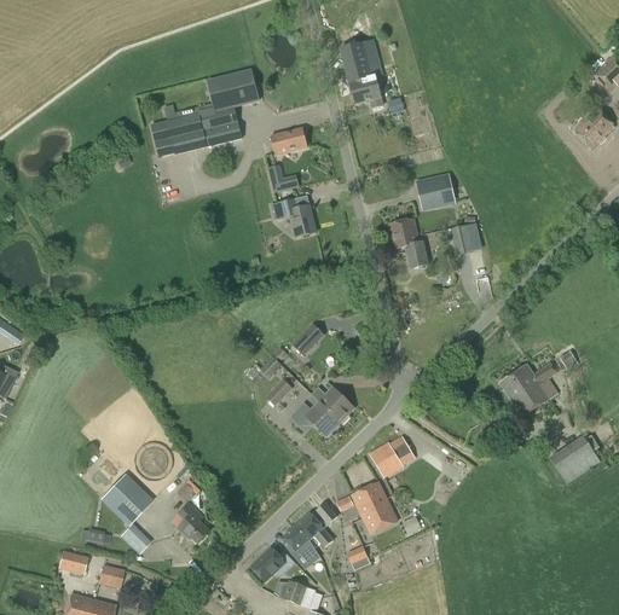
[(383,103),(376,75),(382,73),(374,38),(362,40),(362,41),(340,46),(348,80),(354,103),(370,99),(371,106),(383,103)]
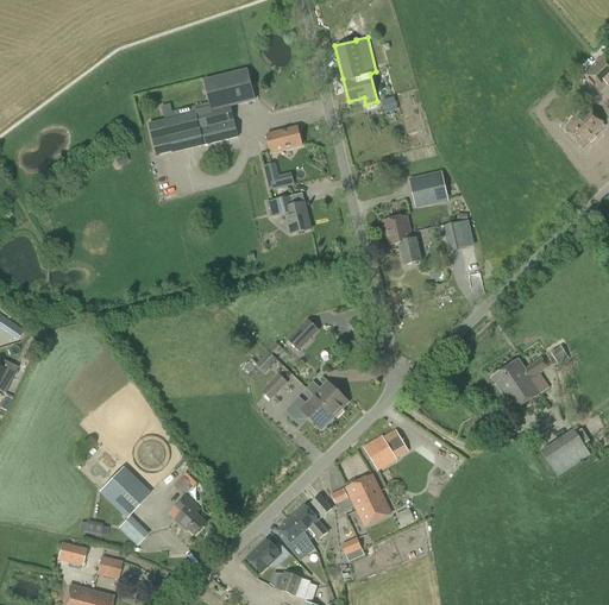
[(597,89),(608,79),(608,57),(603,52),(582,71),(597,89)]
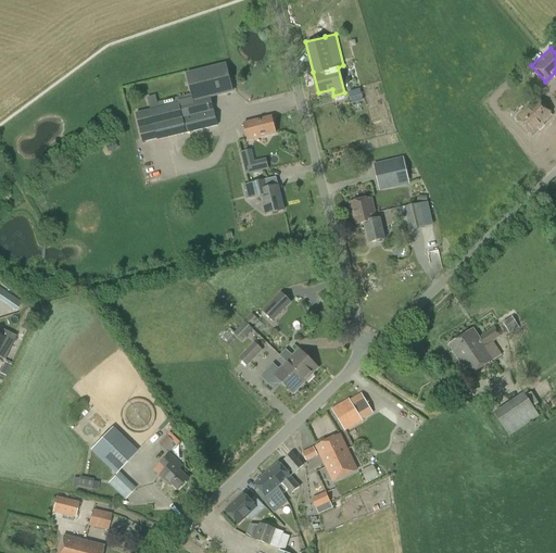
[(211,93),(230,88),(225,62),(188,71),(192,91),(194,97),(211,93)]
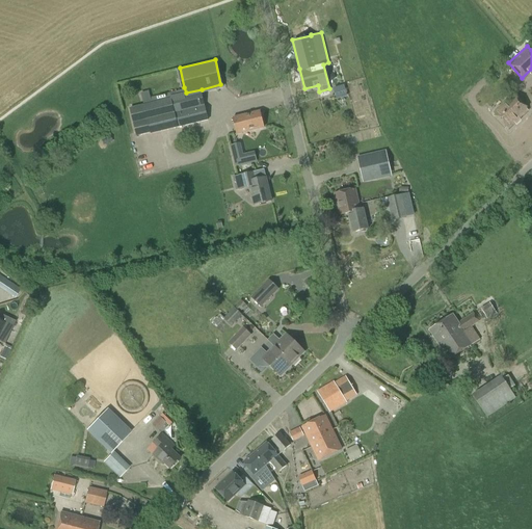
[(337,97),(346,94),(343,82),(333,85),(337,97)]
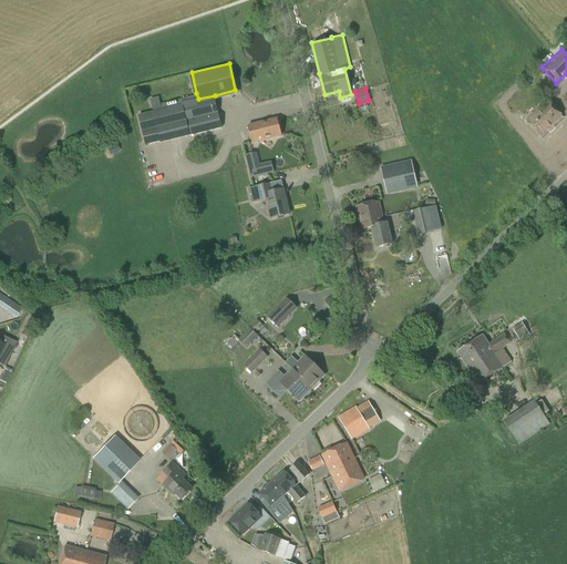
[(215,96),(215,95),(198,99),(196,93),(181,98),(182,100),(152,106),(153,109),(138,113),(145,143),(161,140),(161,141),(222,125),(215,96)]
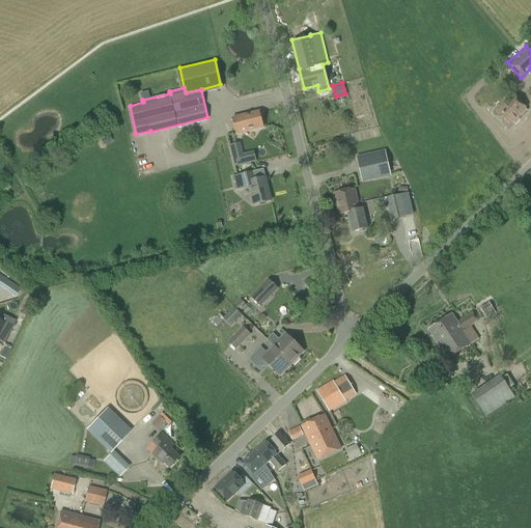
[(143,96),(151,94),(150,88),(142,90),(143,96)]
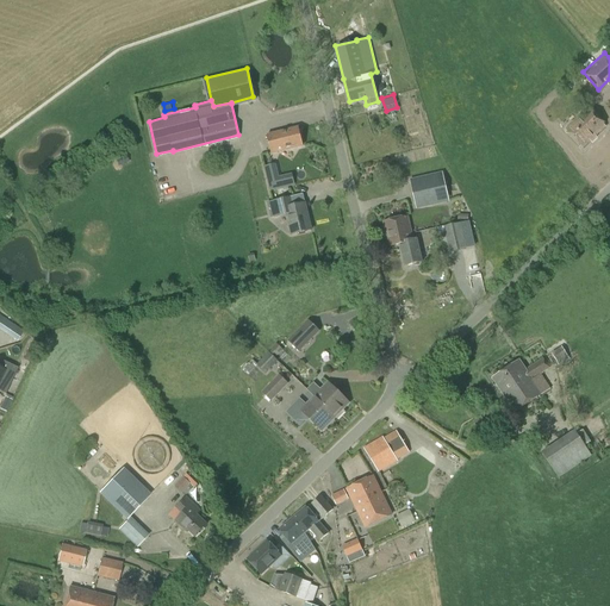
[(585,143),(605,124),(587,106),(567,125),(585,143)]
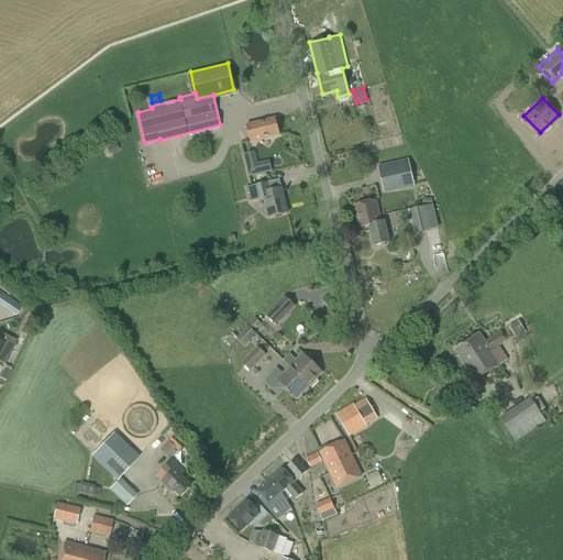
[(251,140),(279,132),(275,114),(246,121),(251,140)]
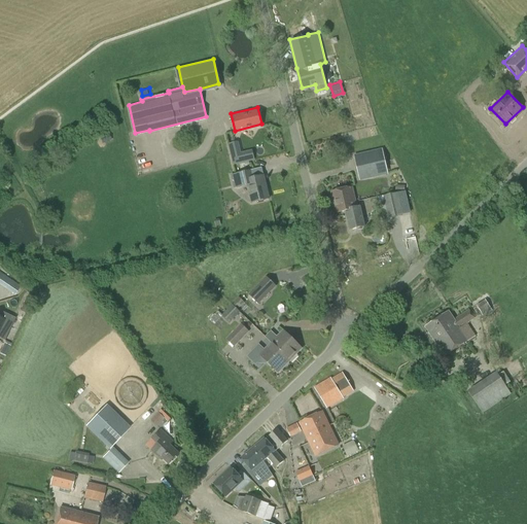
[(238,136),(232,145),(240,150),(246,141),(238,136)]
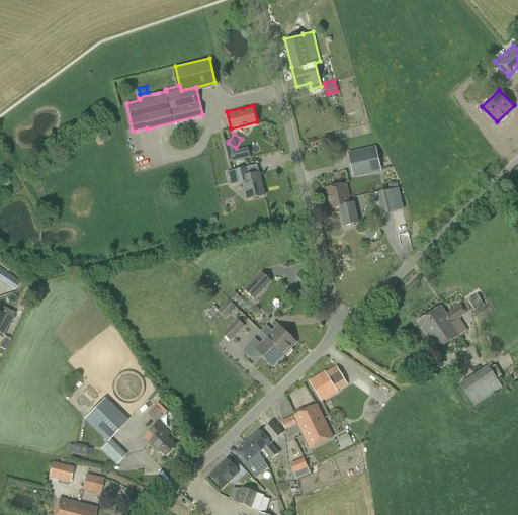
[(353,175),(381,169),(375,144),(348,150),(353,175)]
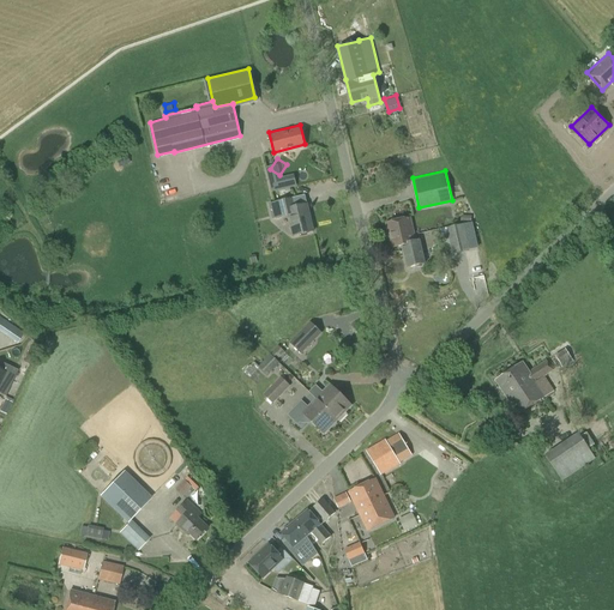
[(286,175),(272,179),(275,188),(288,185),(286,175)]
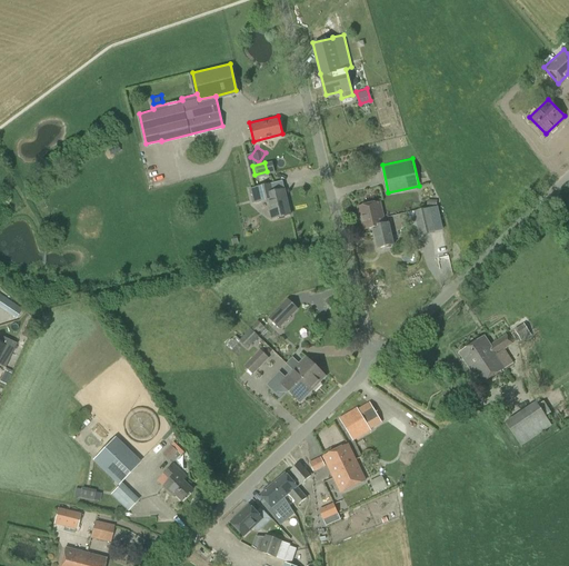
[(285,187),(282,178),(256,185),(259,199),(267,197),(271,217),(290,212),(285,187)]
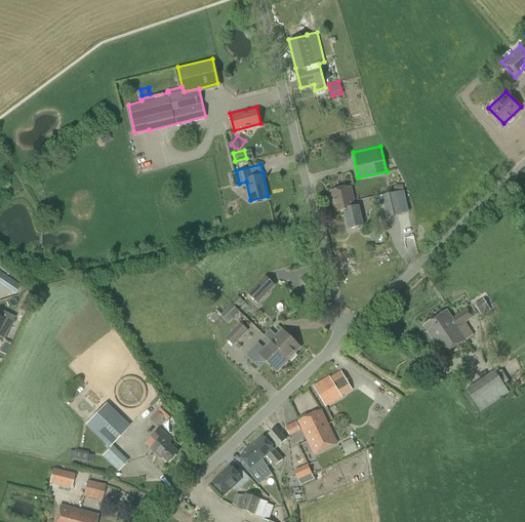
[(353,200),(354,199),(351,184),(330,189),(334,209),(344,207),(345,207),(345,204),(348,203),(347,201),(353,200)]
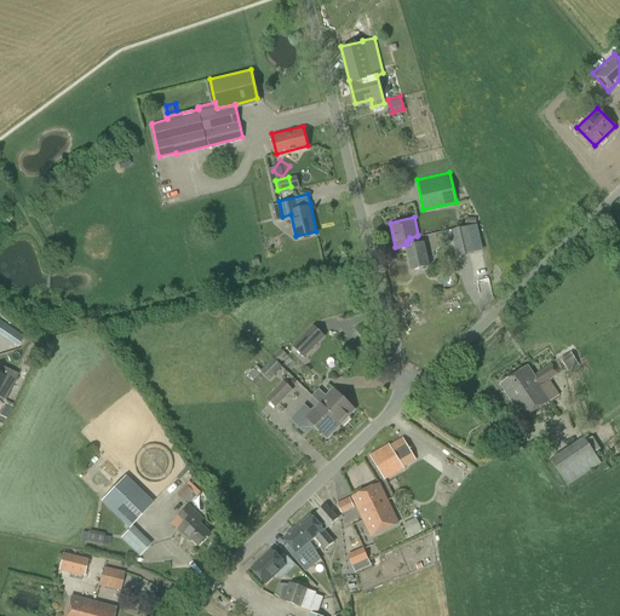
[(457,254),(474,251),(468,223),(451,226),(457,254)]
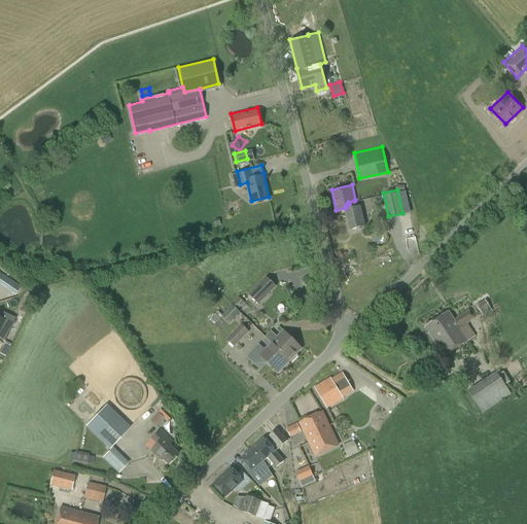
[(346,208),(345,208),(350,228),(364,224),(360,204),(356,205),(355,200),(354,201),(348,202),(349,204),(346,205),(346,208)]
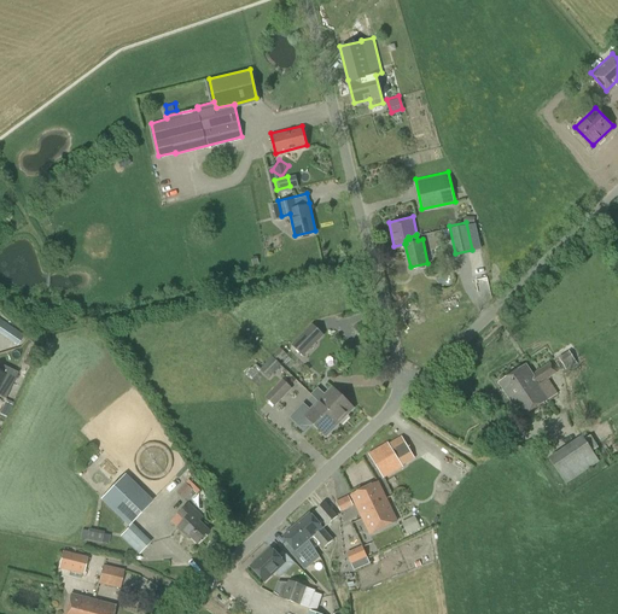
[(303,354),(324,333),(312,321),(291,343),(303,354)]
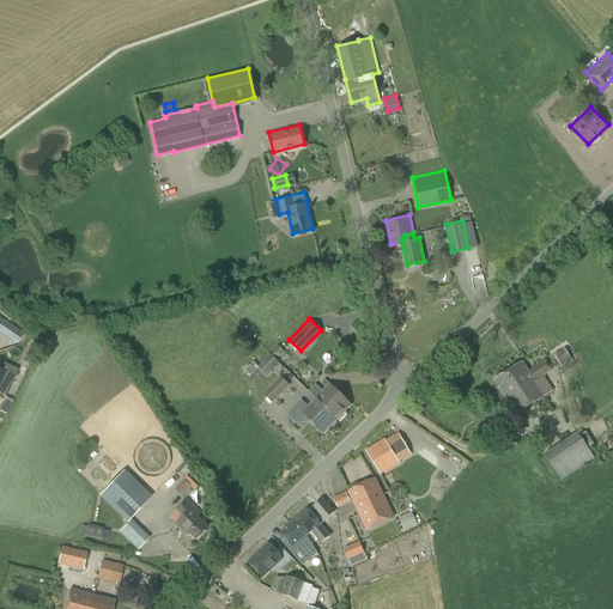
[(34,357),(40,343),(32,340),(25,353),(34,357)]
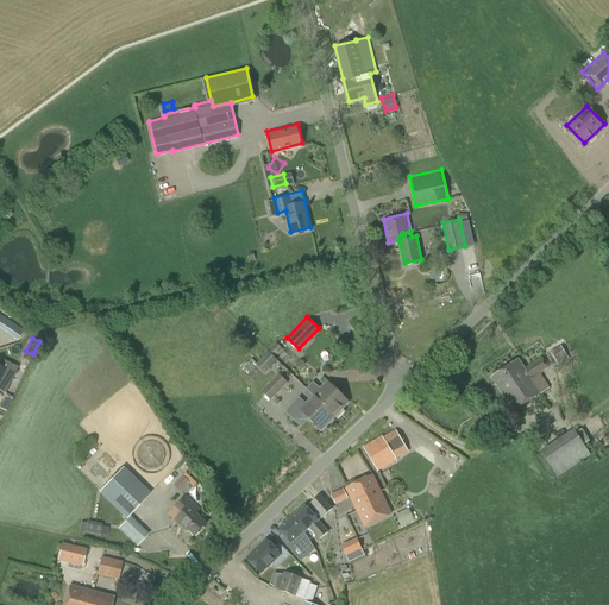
[(557,357),(565,352),(565,351),(560,342),(551,348),(557,357)]
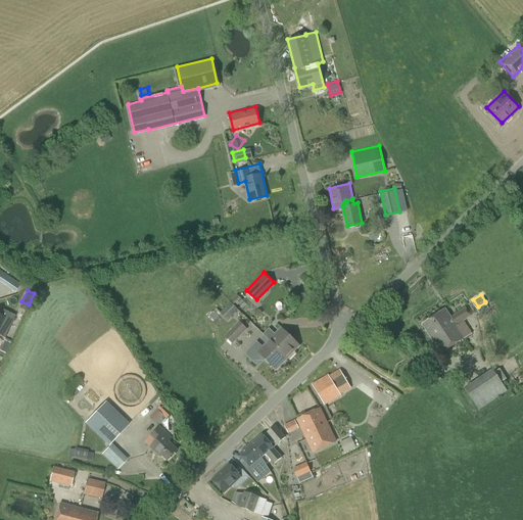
[(228,318),(238,306),(230,299),(220,310),(228,318)]
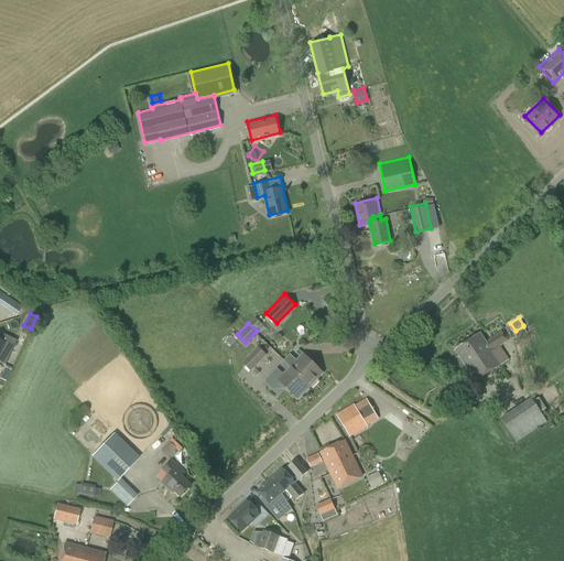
[(499,344),(508,338),(501,328),(486,340),(480,331),(455,347),(476,379),(509,357),(499,344)]
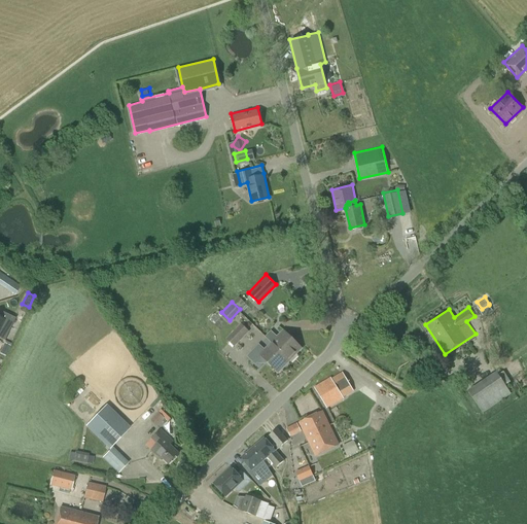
[(221,313),(217,309),(214,312),(214,311),(210,316),(215,320),(221,313)]
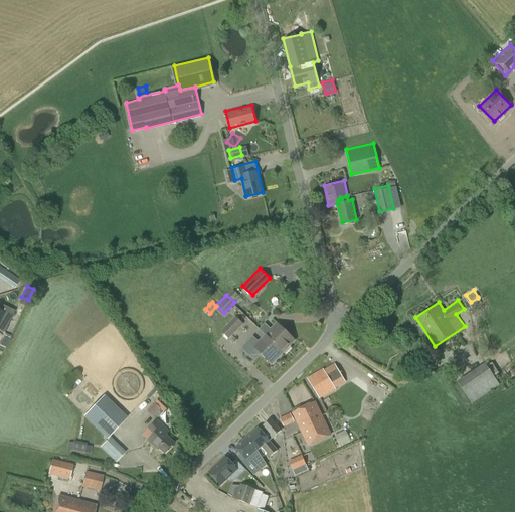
[(228,337),(243,322),(235,314),(220,329),(228,337)]
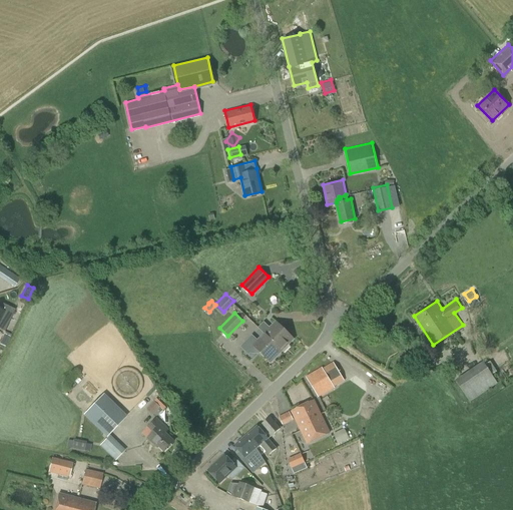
[(264,331),(282,349),(294,337),(276,319),(264,331)]
